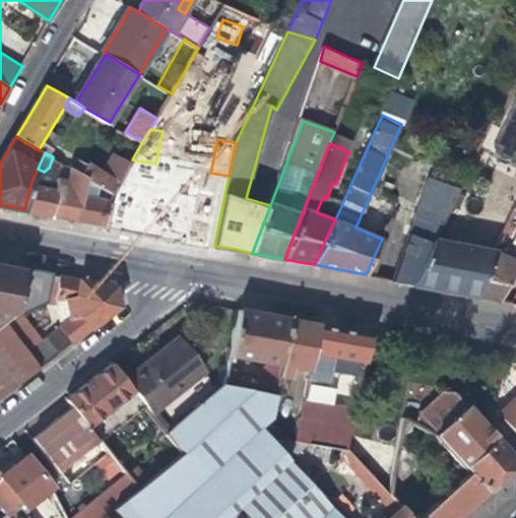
[(90,163),(83,175),(87,177),(113,192),(129,165),(115,156),(105,171),(90,163)]
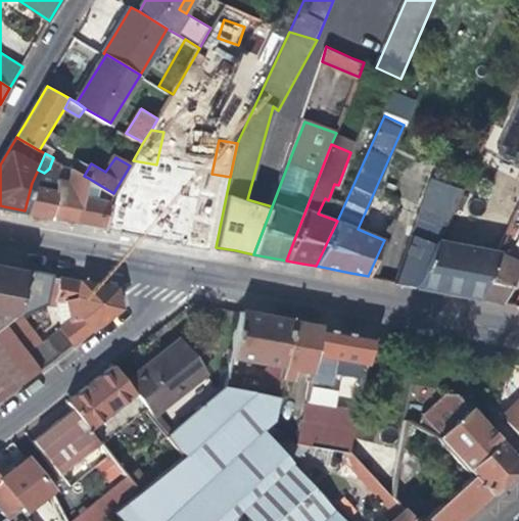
[(61,181),(60,185),(51,216),(67,219),(79,221),(88,178),(84,176),(73,169),(69,182),(61,181)]
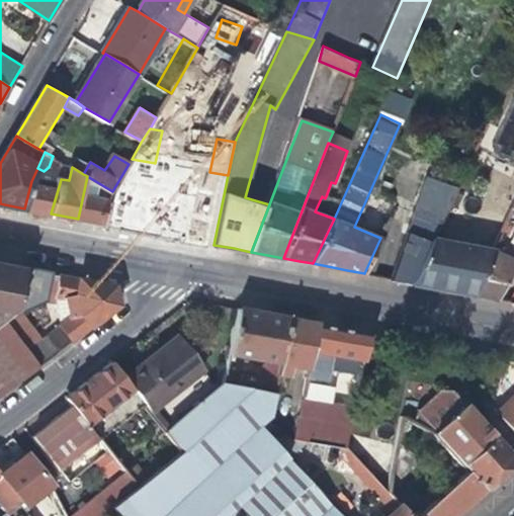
[(112,191),(87,176),(78,219),(90,221),(105,224),(110,201),(112,191)]
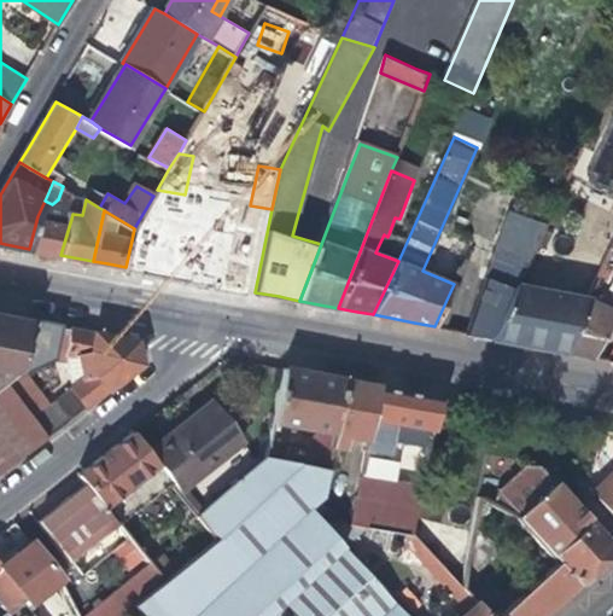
[(44,219),(38,216),(29,249),(42,251),(60,255),(71,219),(52,213),(44,219)]
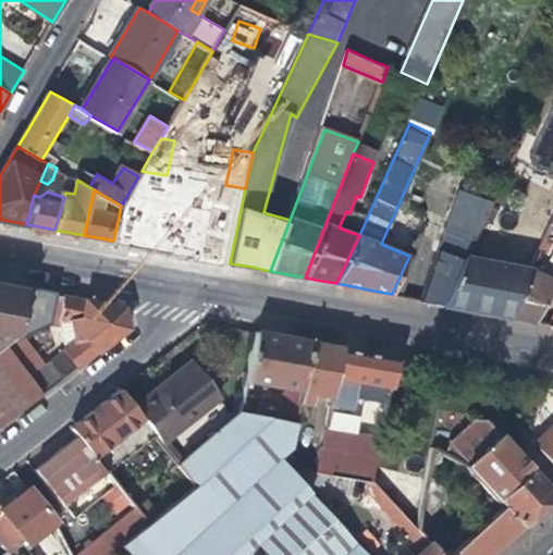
[(463,196),(420,299),(429,300),(443,304),(465,259),(466,256),(470,248),(475,238),(478,231),(490,207),(463,196)]
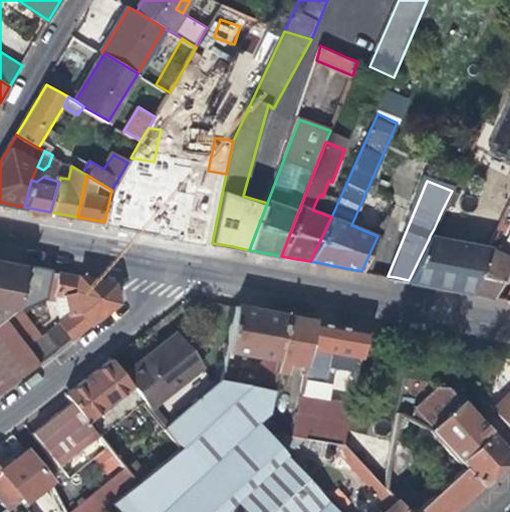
[(142,193),(139,206),(160,210),(155,232),(185,237),(195,189),(156,182),(153,196),(142,193)]
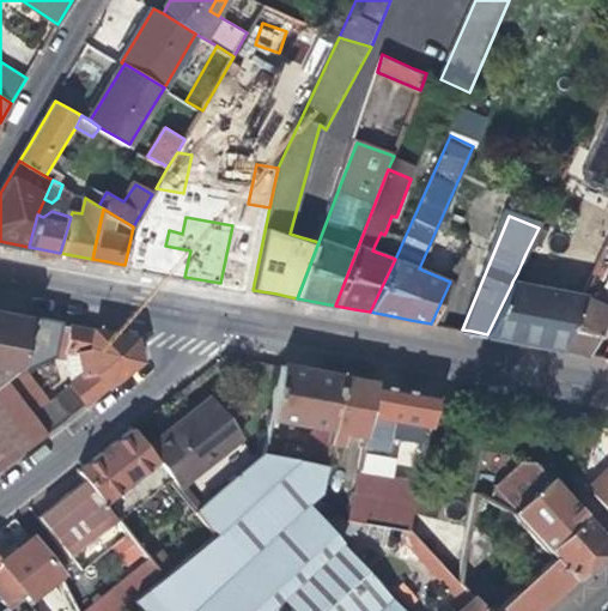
[(539,228),(526,254),(539,260),(542,253),(547,255),(552,258),(559,260),(571,235),(542,222),(539,228)]
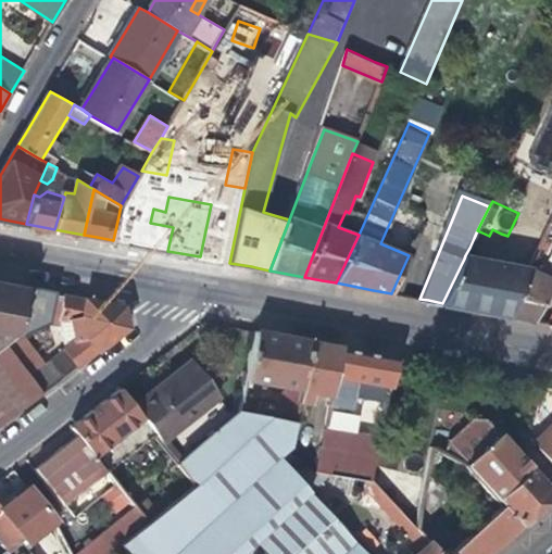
[(359,214),(350,211),(349,213),(346,211),(338,227),(350,231),(359,214)]
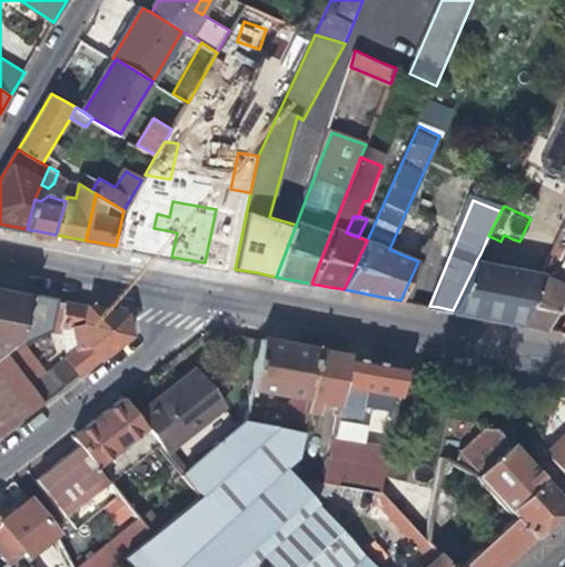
[(154,228),(121,221),(116,246),(147,251),(171,257),(177,232),(154,228)]
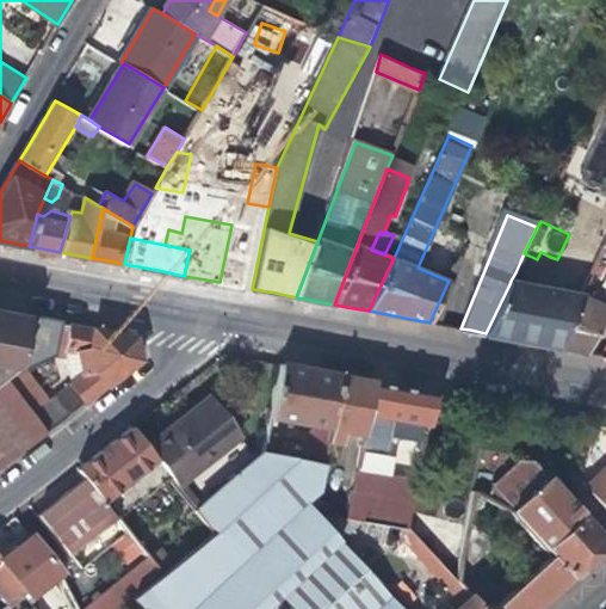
[(535,276),(545,254),(540,252),(537,259),(524,253),(520,262),(515,272),(535,276)]
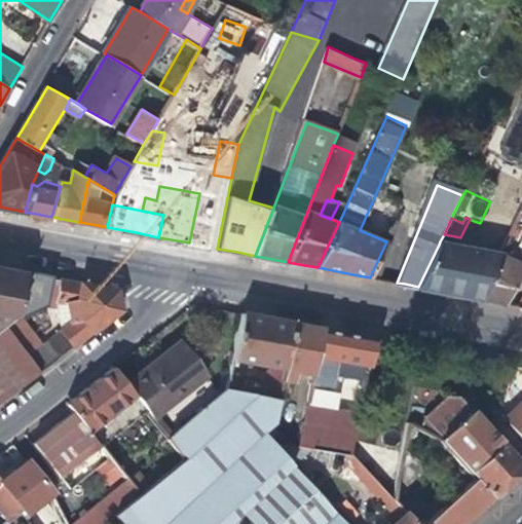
[(501,253),(462,246),(440,241),(439,245),(418,287),(450,293),(481,299),(499,259),(501,253)]
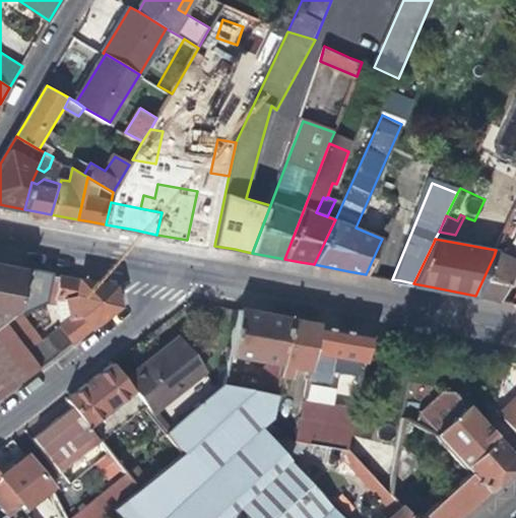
[(515,265),(494,256),(475,296),(502,300),(515,270),(515,265)]
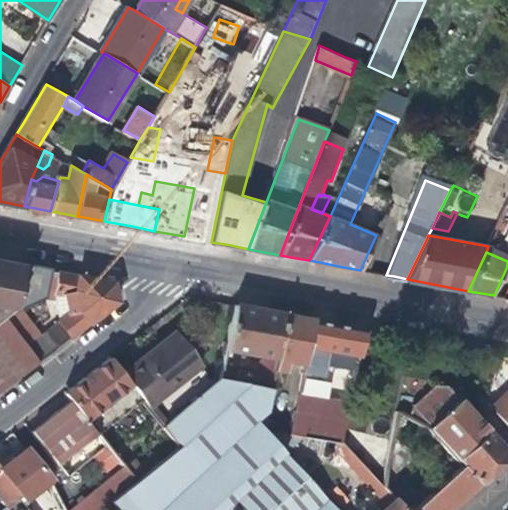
[(0,319),(5,316),(16,311),(24,266),(7,262),(5,270),(0,269),(0,319)]
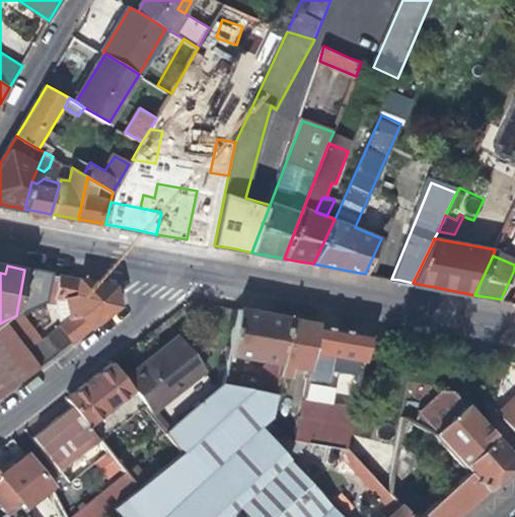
[(41,273),(24,270),(16,315),(25,310),(47,299),(52,275),(41,273)]
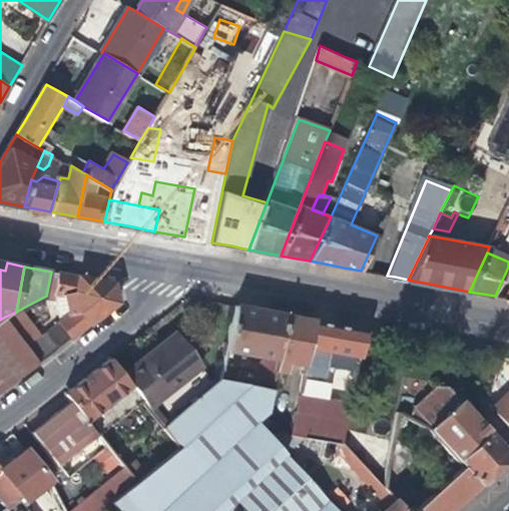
[(60,274),(56,292),(68,294),(73,313),(61,322),(72,338),(89,326),(119,304),(113,284),(60,274)]
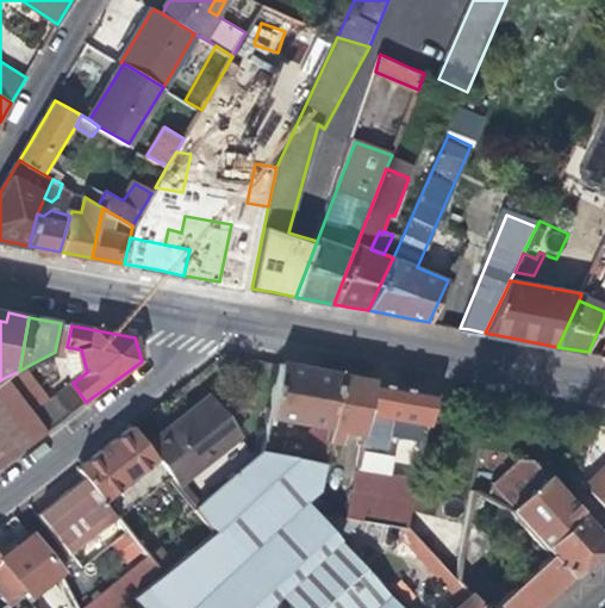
[(67,347),(73,383),(87,372),(81,349),(67,347)]
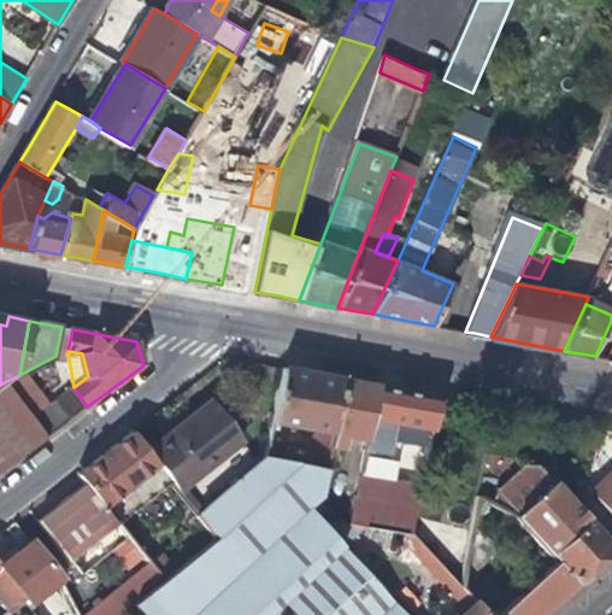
[(342,379),(309,373),(283,368),(265,456),(328,469),(342,379)]
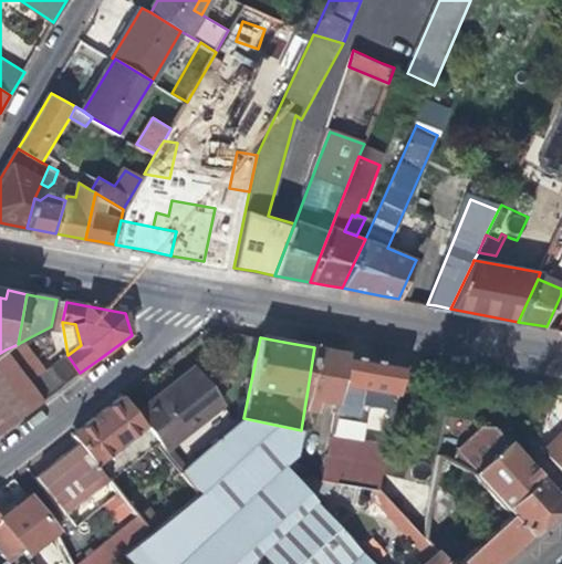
[(49,368),(28,338),(18,344),(6,350),(44,399),(80,373),(68,355),(49,368)]
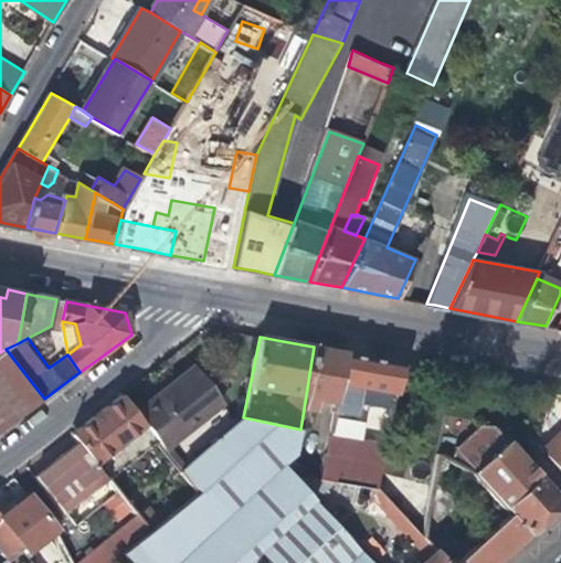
[(327,397),(339,400),(346,353),(335,351),(314,347),(300,429),(323,434),(327,397)]
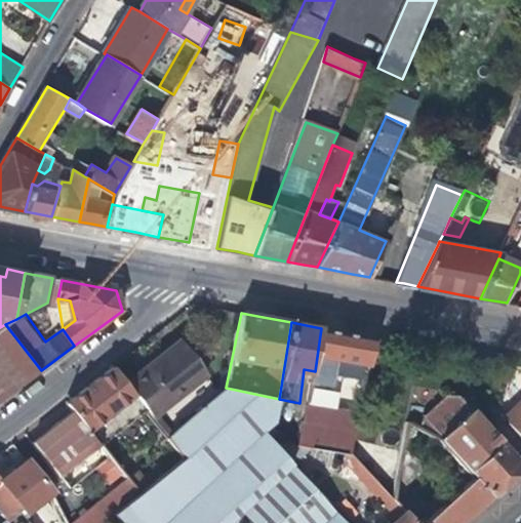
[(0,327),(0,373),(14,392),(41,370),(5,324),(0,327)]
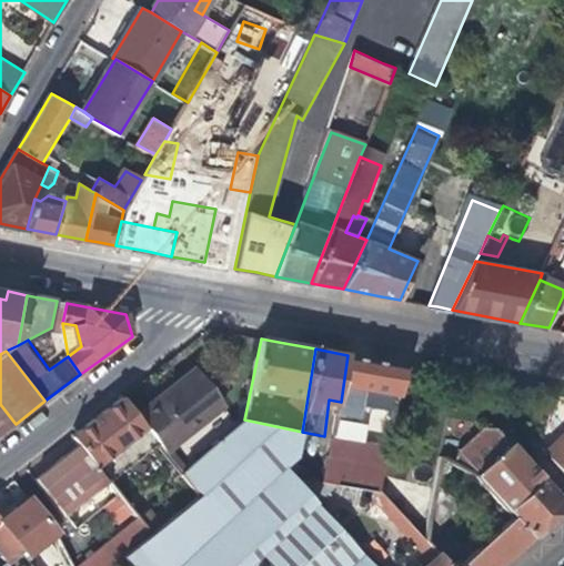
[(374,361),(348,355),(341,402),(339,417),(360,421),(362,410),(374,411),(378,392),(399,395),(403,366),(374,361)]
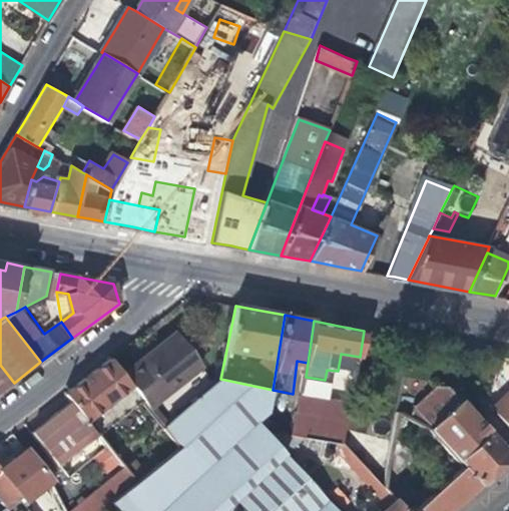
[(157,350),(127,375),(147,400),(153,408),(205,366),(179,333),(157,350)]
